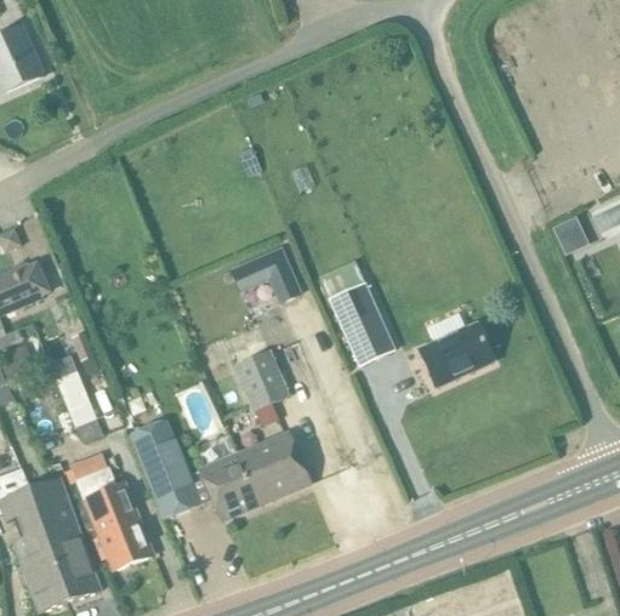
[(23,24),(0,34),(0,87),(3,92),(45,73),(23,24)]
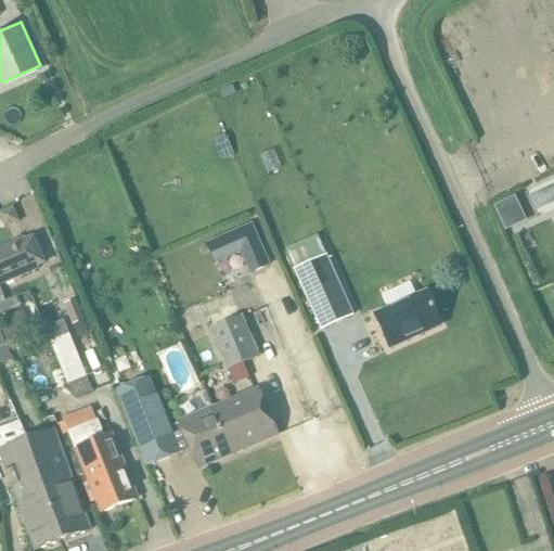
[(252,221),(208,241),(216,259),(242,247),(252,269),(270,261),(252,221)]
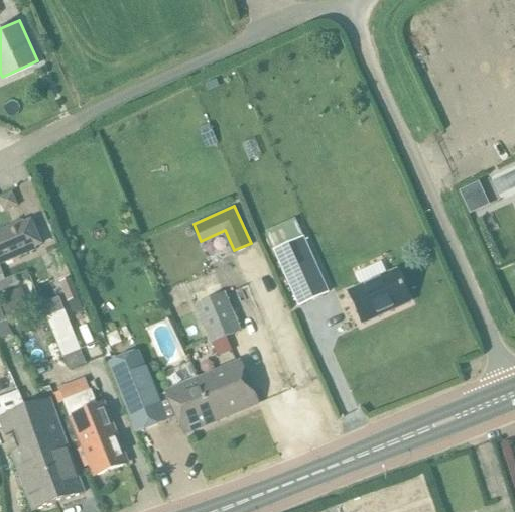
[(329,289),(305,234),(297,215),(267,228),(299,302),(329,289)]
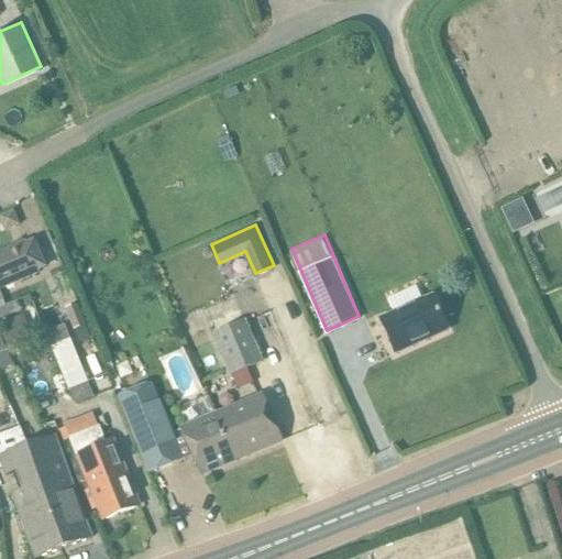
[(0,285),(39,269),(26,239),(0,249),(0,285)]
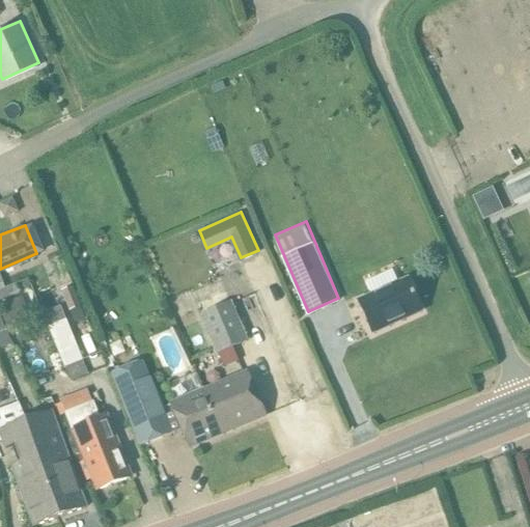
[(218,352),(248,338),(220,273),(191,284),(201,311),(200,312),(218,352)]
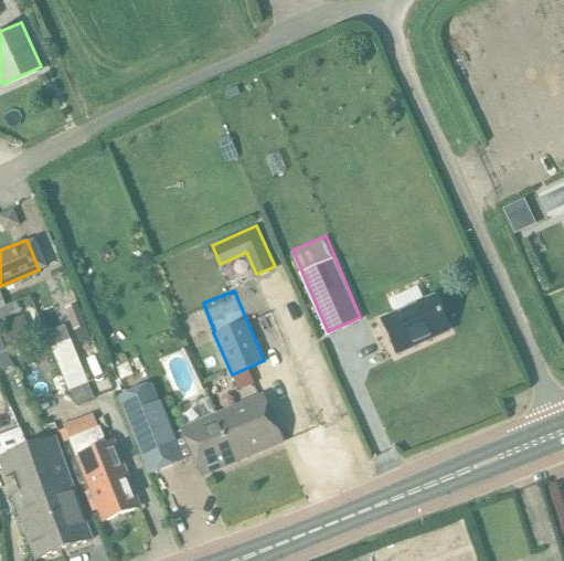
[(449,327),(434,293),(382,317),(397,351),(449,327)]
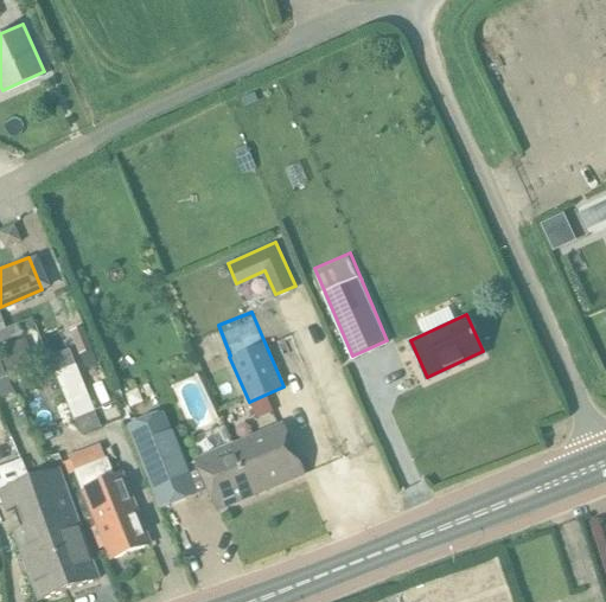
[(20,320),(0,328),(0,341),(25,331),(20,320)]
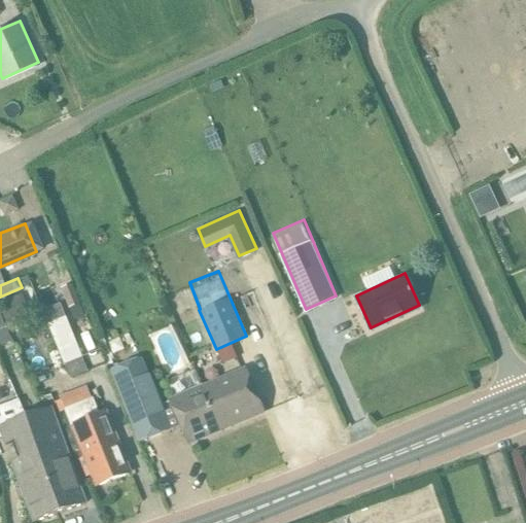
[(0,306),(7,324),(29,315),(20,293),(0,302),(0,306)]
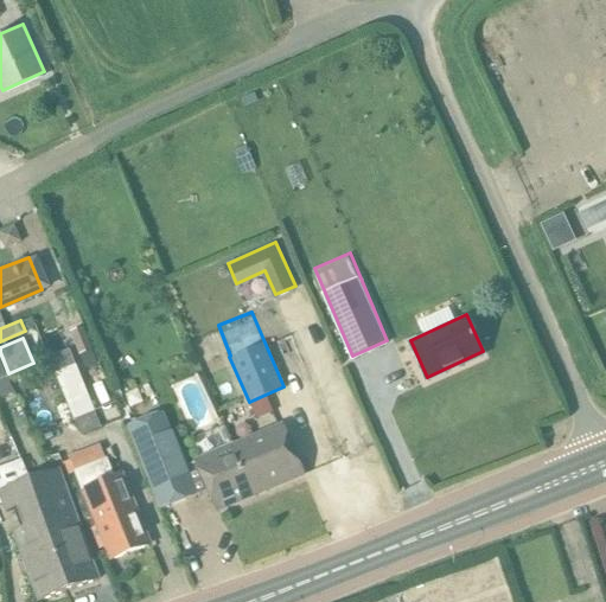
[(0,356),(0,392),(1,395),(14,390),(8,375),(0,356)]
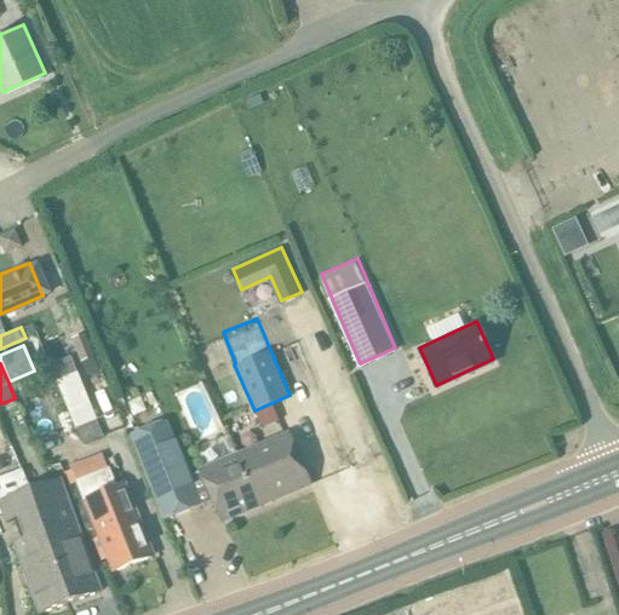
[(75,366),(53,374),(72,424),(95,415),(75,366)]
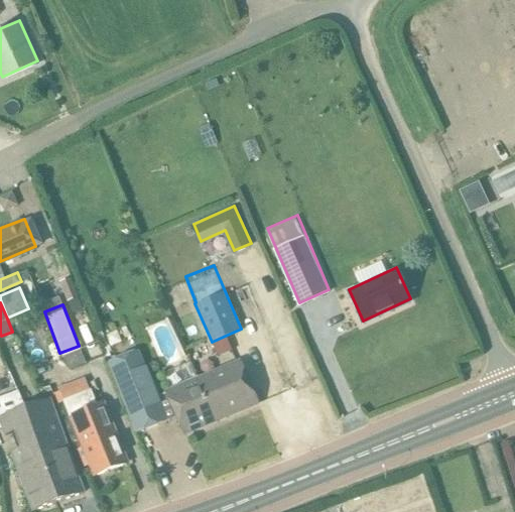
[(166,418),(156,394),(138,348),(108,360),(136,429),(166,418)]
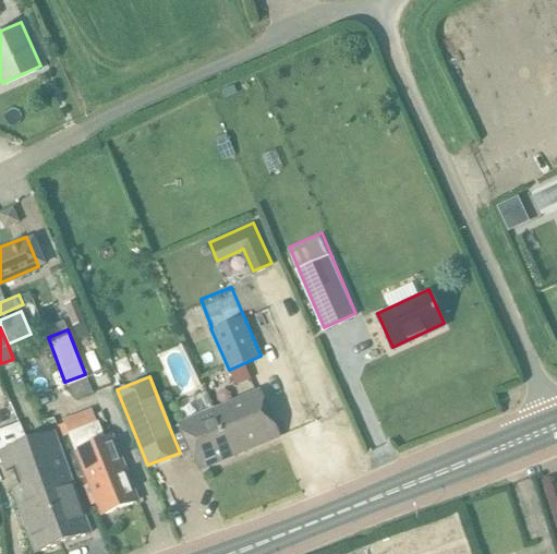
[(217,406),(235,452),(279,433),(259,387),(217,406)]
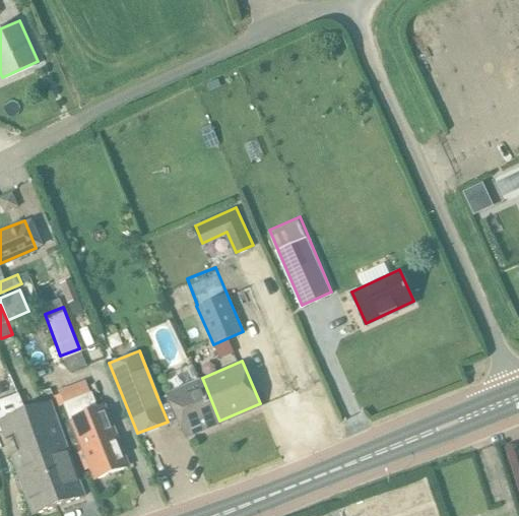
[(157,397),(168,422),(179,416),(187,434),(219,421),(202,378),(157,397)]
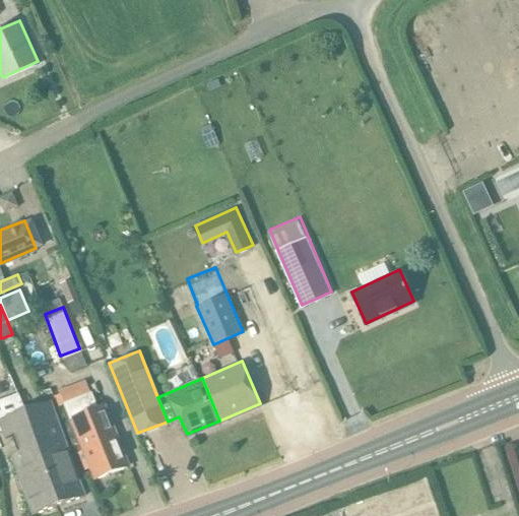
[(91,390),(65,400),(71,414),(72,417),(95,476),(129,463),(106,404),(99,407),(91,390)]
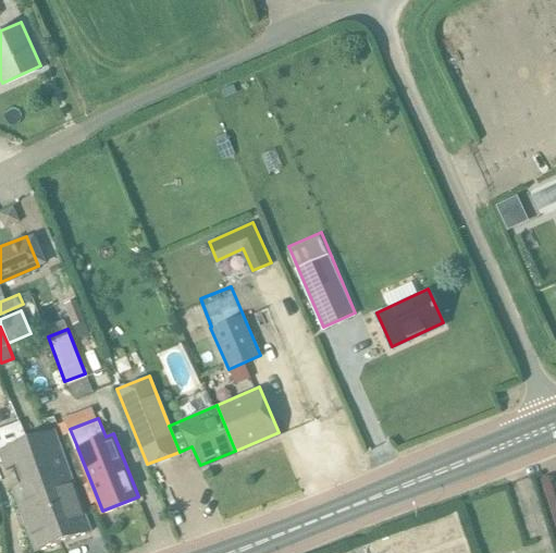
[(56,429),(27,439),(63,539),(91,529),(56,429)]
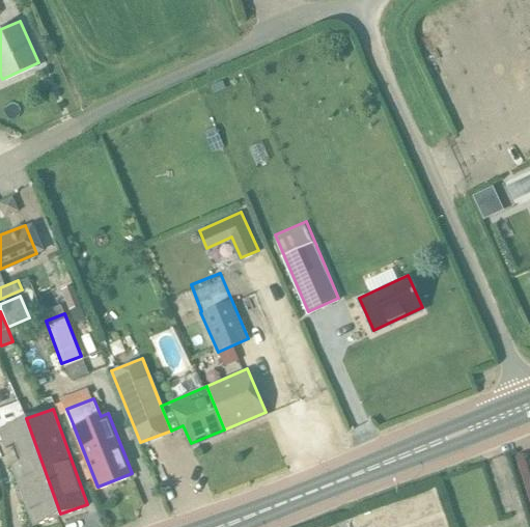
[(26,418),(0,426),(0,432),(5,445),(12,442),(19,461),(12,463),(34,523),(60,514),(26,418)]
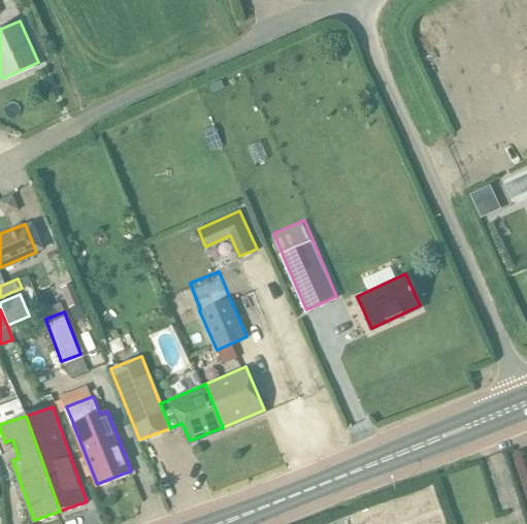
[(448,523),(435,482),(348,510),(352,523),(448,523)]
